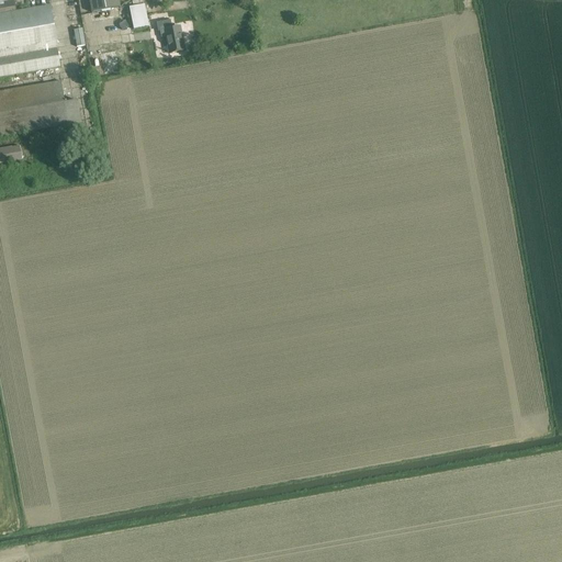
[(17,12),(15,6),(14,0),(0,0),(0,78),(62,68),(51,7),(17,12)]
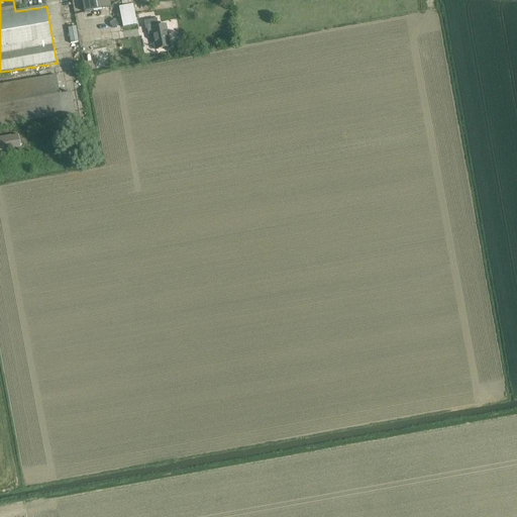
[(82,0),(84,11),(110,7),(108,0),(82,0)]
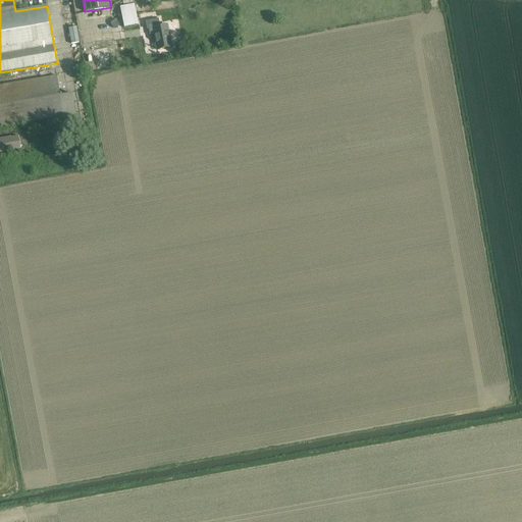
[(124,28),(139,24),(134,6),(120,9),(124,28)]
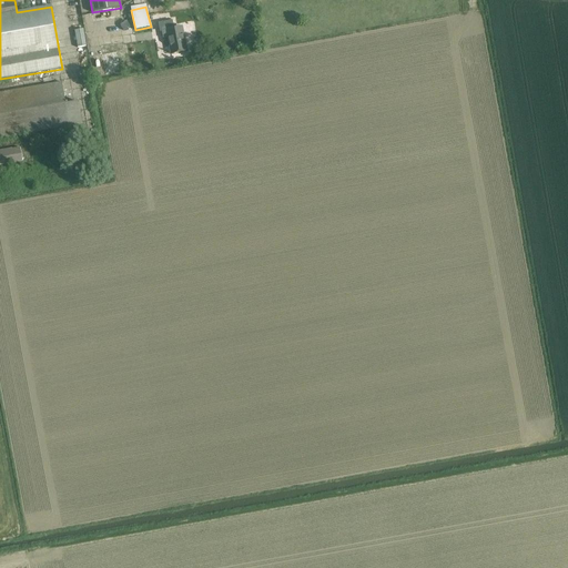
[(182,28),(173,30),(172,21),(159,24),(161,32),(162,32),(163,39),(168,38),(171,56),(186,52),(182,28)]
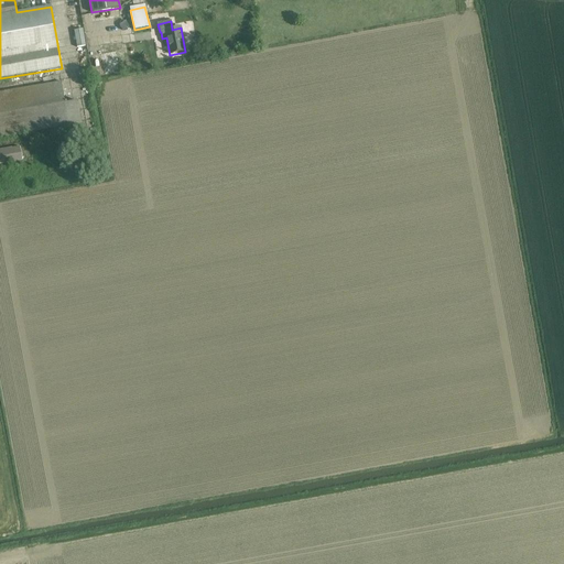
[(74,31),(77,47),(85,46),(83,30),(74,31)]
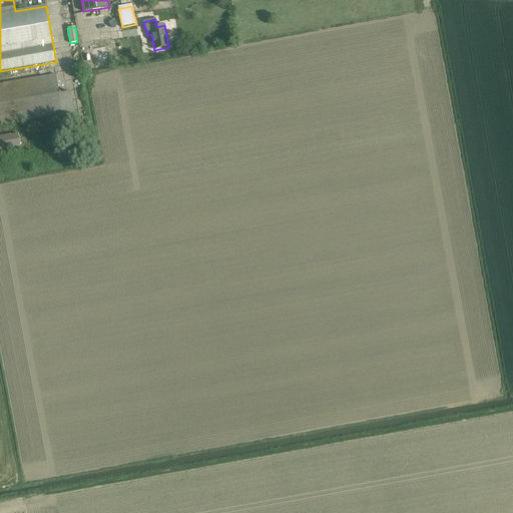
[(0,125),(74,113),(70,93),(61,94),(60,93),(59,93),(59,95),(58,95),(55,75),(0,84),(0,125)]
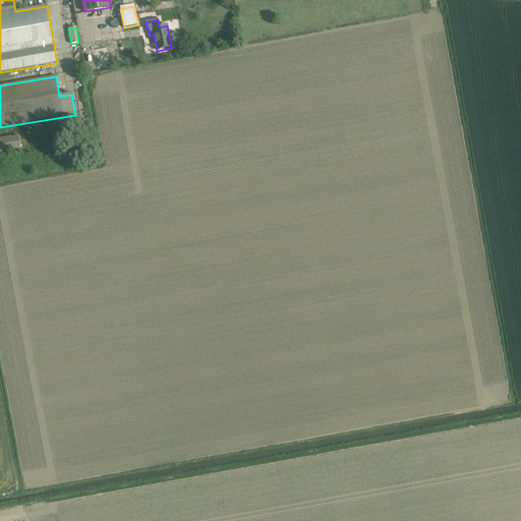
[(0,152),(20,150),(18,136),(0,138),(0,152)]
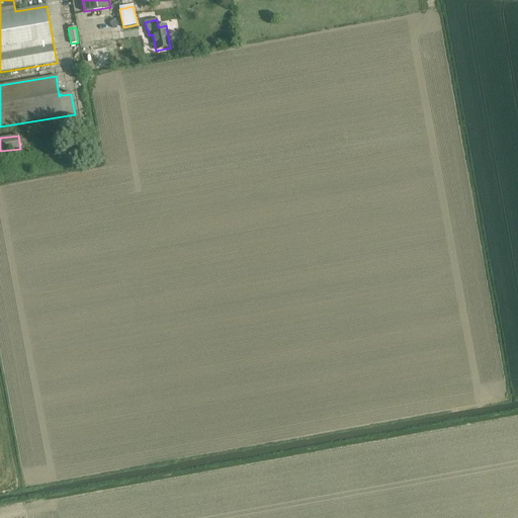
All buildings are outlined.
